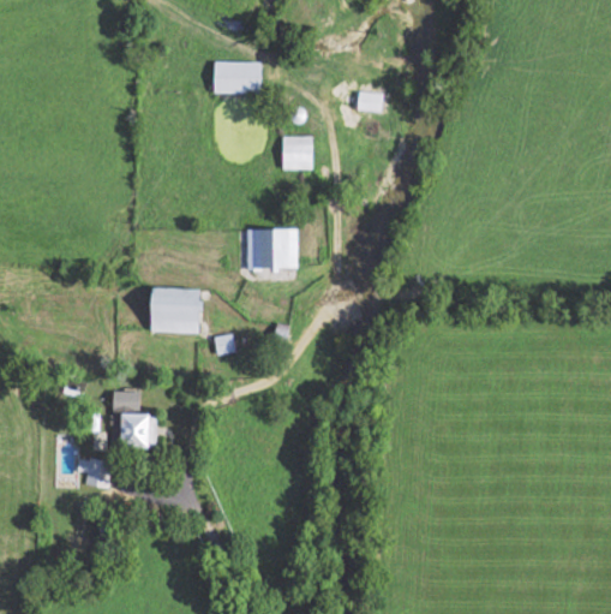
[(215,61),(214,94),(263,94),(263,63),(215,61)]
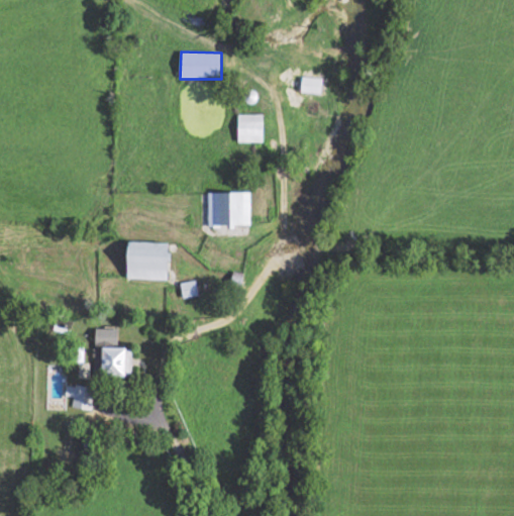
[(301,92),(320,93),(321,79),(302,78),(301,92)]
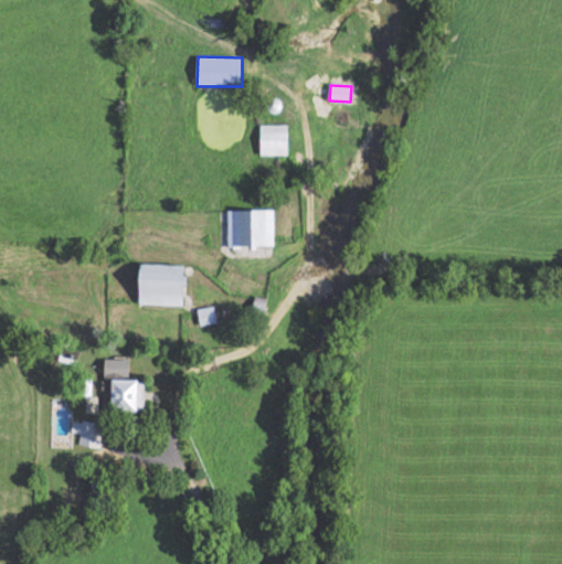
[(258,123),(258,156),(288,156),(288,123),(258,123)]
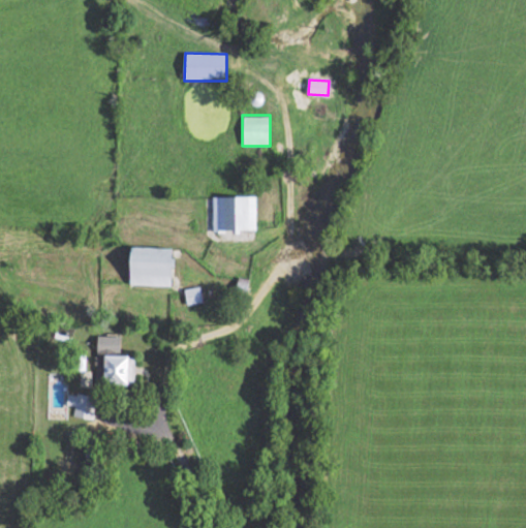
[(256,197),(212,197),(212,231),(256,231),(256,197)]
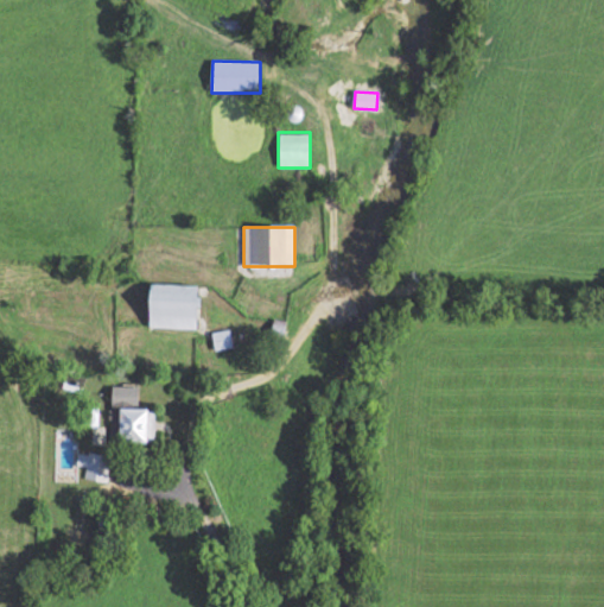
[(151,284),(150,328),(201,330),(201,305),(210,305),(211,286),(151,284)]
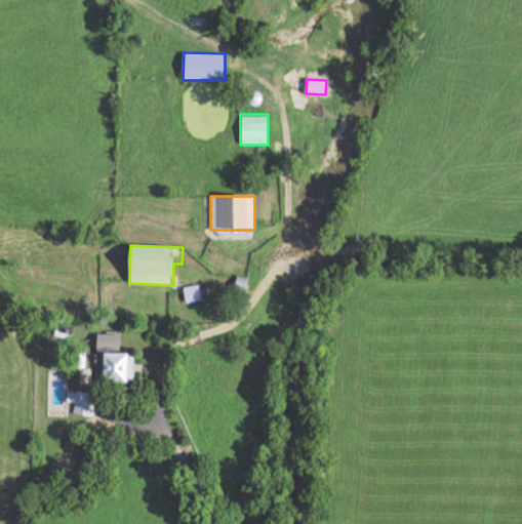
[(198,300),(197,286),(182,288),(184,301),(198,300)]
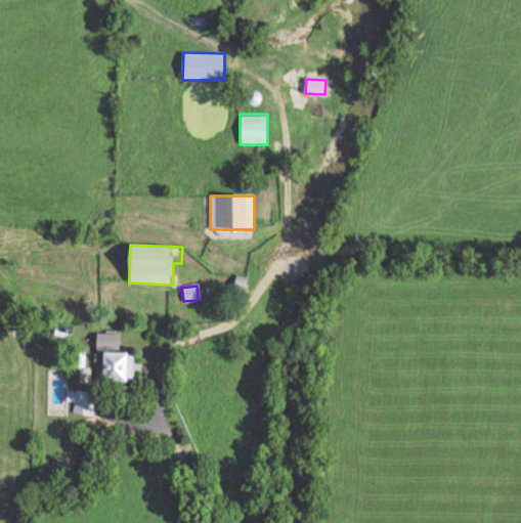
[(134,352),(104,352),(104,381),(134,381),(134,352)]
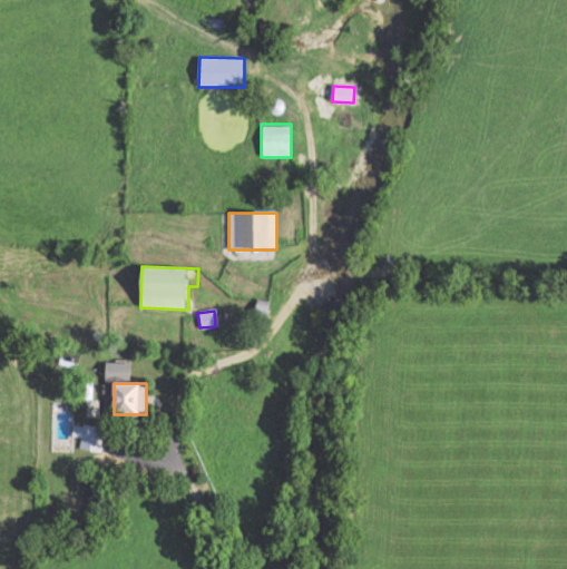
[(70,438),(77,439),(76,450),(99,452),(101,427),(71,424),(70,438)]
